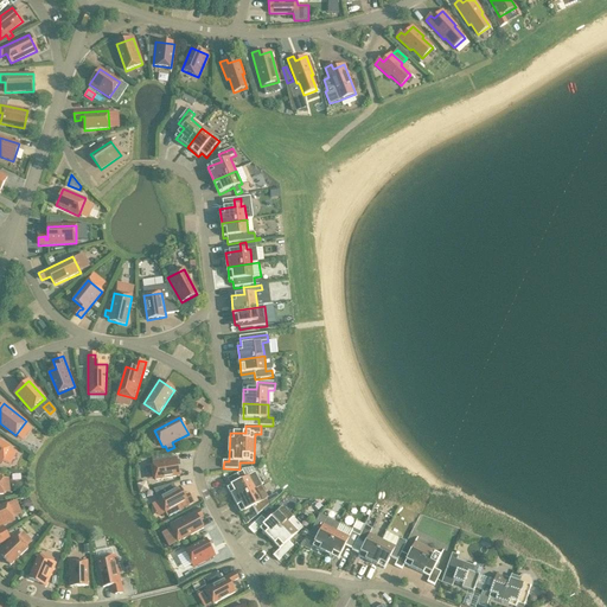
[(157,480),(180,477),(177,459),(153,462),(154,465),(145,466),(147,480),(157,479),(157,480)]
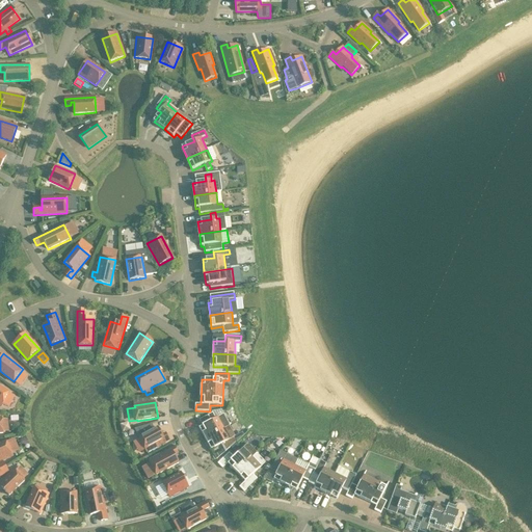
[(211,421),(200,428),(205,440),(224,428),(230,426),(223,415),(216,419),(213,413),(208,416),(211,421)]
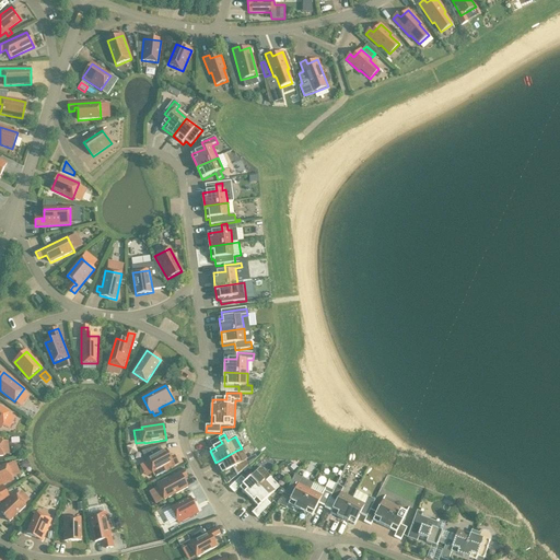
[(135,444),(126,447),(129,455),(137,453),(135,444)]
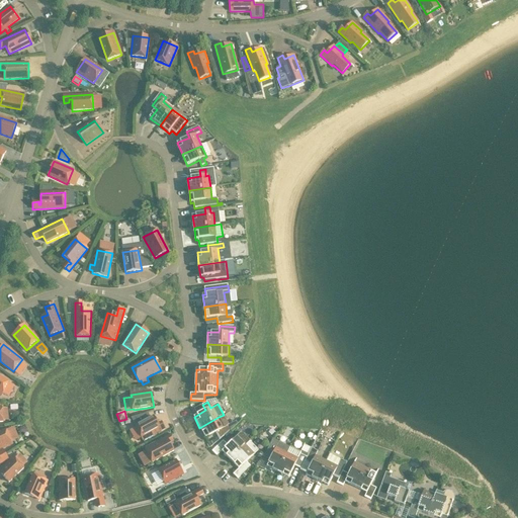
[(158,424),(154,417),(136,426),(143,440),(162,430),(161,430),(165,427),(162,422),(158,424)]
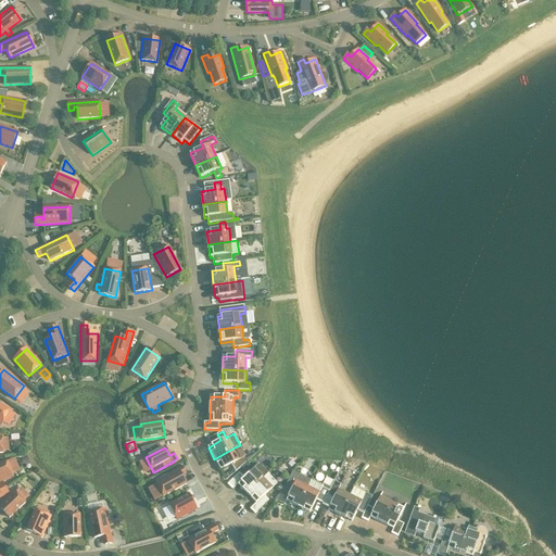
[(235,447),(214,459),(220,470),(231,465),(234,469),(248,462),(245,457),(241,459),(235,447)]
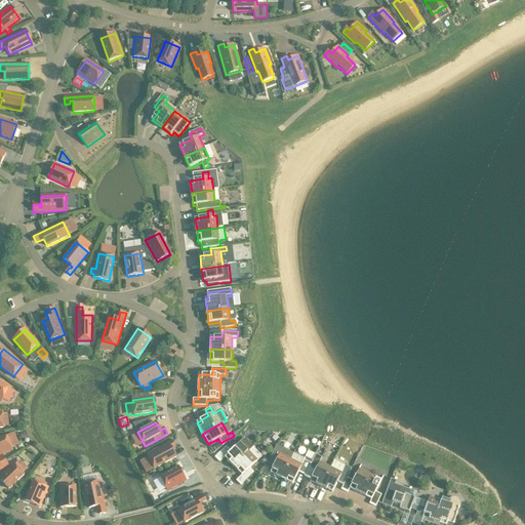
[(0,455),(12,450),(6,436),(0,438),(0,455)]
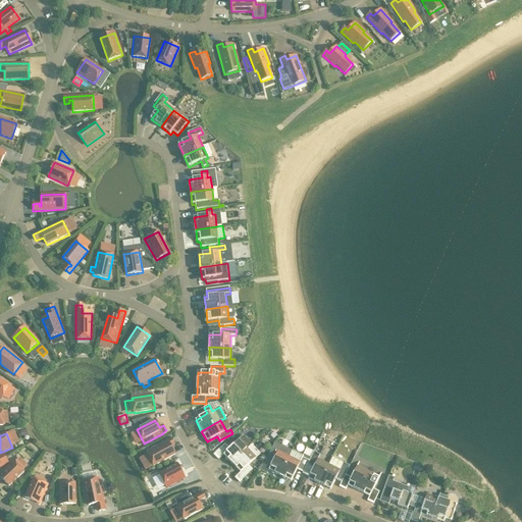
[(218,459),(223,454),(231,463),(251,444),(243,434),(228,448),(224,444),(213,454),(218,459)]
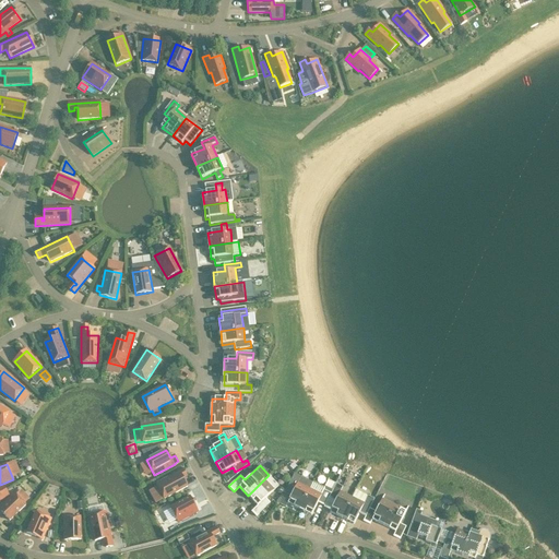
[(188,476),(185,470),(180,473),(180,472),(156,484),(165,499),(188,487),(183,478),(188,476)]
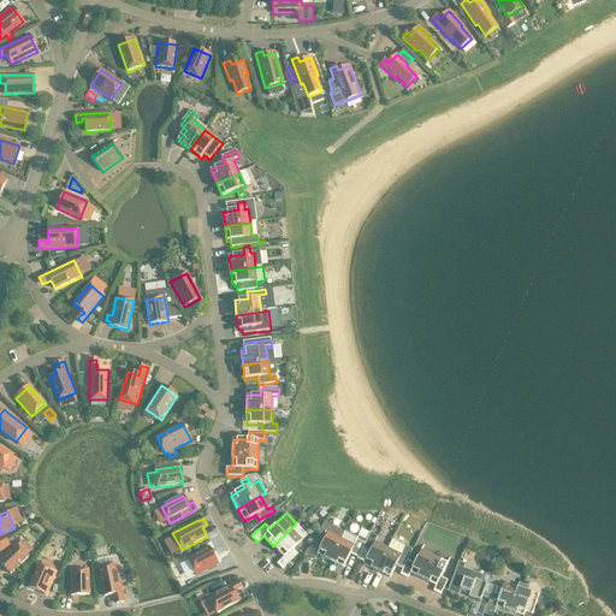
[(250,533),(261,522),(260,521),(247,527),(250,533)]
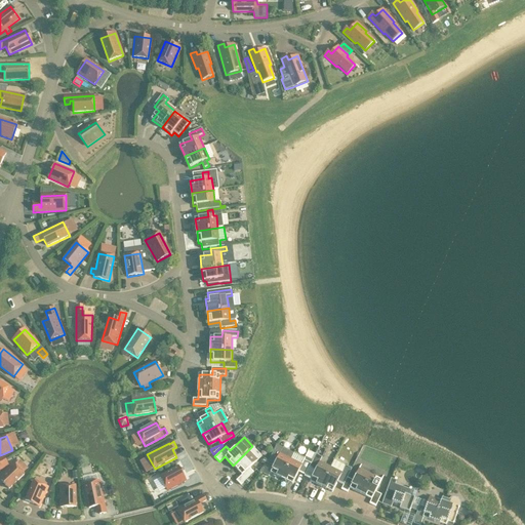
[(293,454),(276,445),(265,467),(271,470),(270,472),(281,478),(290,458),(291,458),(293,454)]
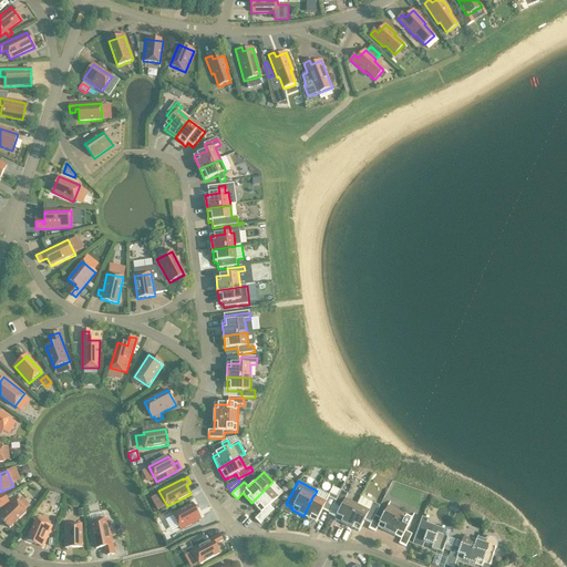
[(274,509),(269,505),(282,492),(272,482),(251,503),(261,513),(255,518),(259,524),(274,509)]
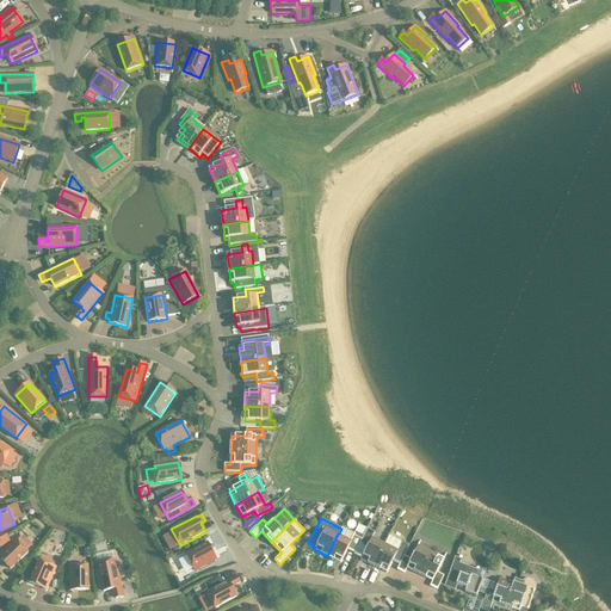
[(359,544),(366,547),(360,559),(374,566),(389,535),(384,543),(371,537),(375,531),(368,528),(362,539),(359,544)]
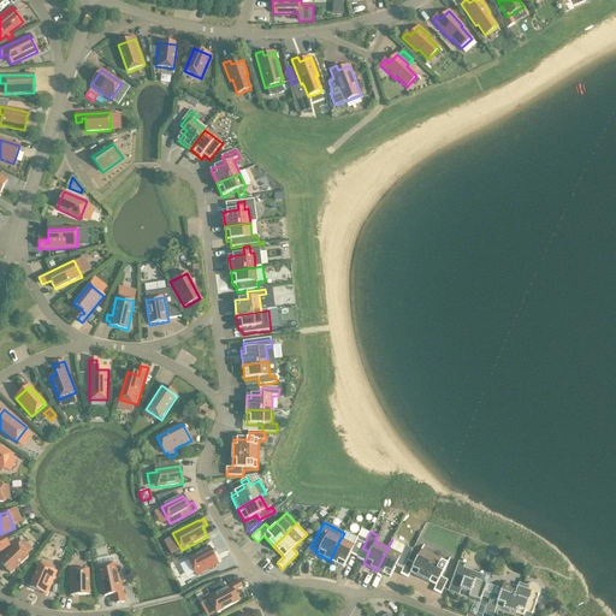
[(357,557),(362,549),(365,544),(356,540),(354,544),(342,538),(341,538),(330,561),(343,567),(350,554),(357,557)]
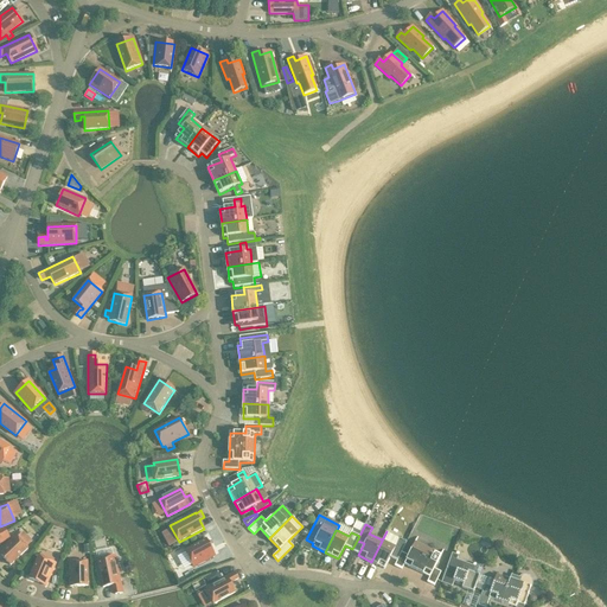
[(384,568),(390,556),(397,560),(402,551),(407,541),(387,531),(371,562),(384,568)]
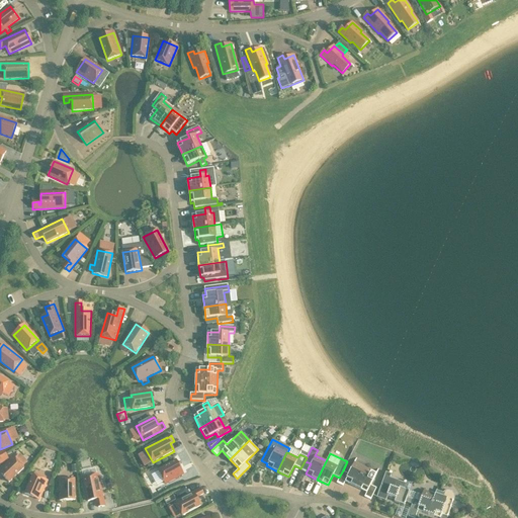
[(6,454),(0,457),(0,464),(8,459),(6,454)]
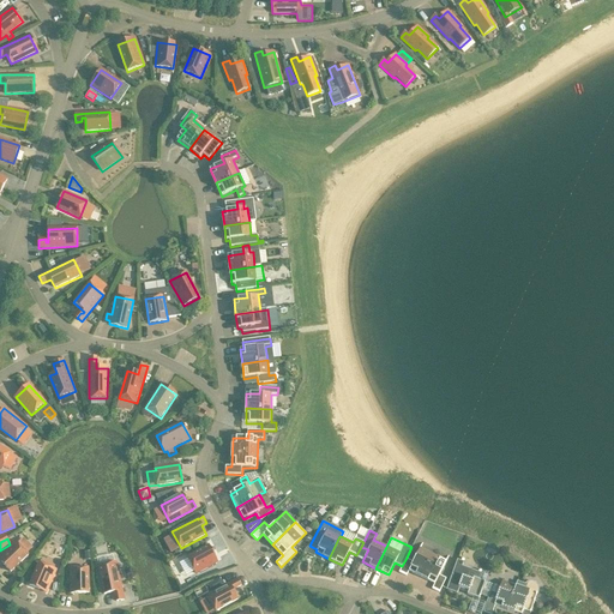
[(0,560),(11,572),(28,554),(16,541),(0,555),(0,560)]
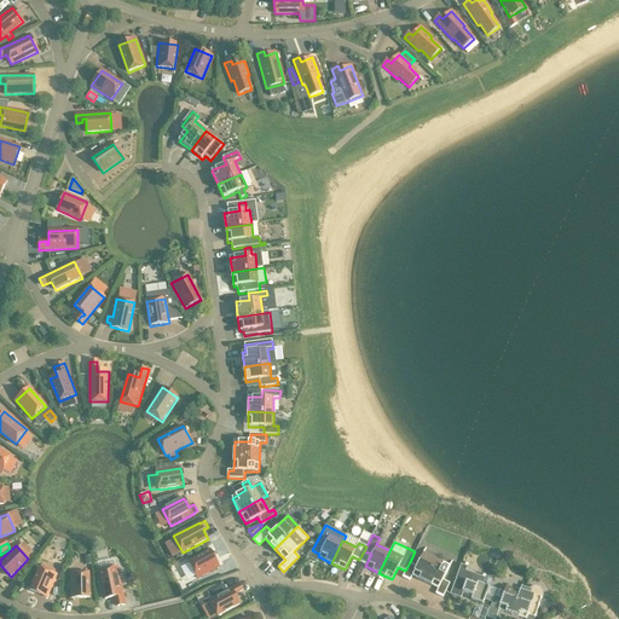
[(189,562),(198,578),(220,567),(210,550),(189,562)]
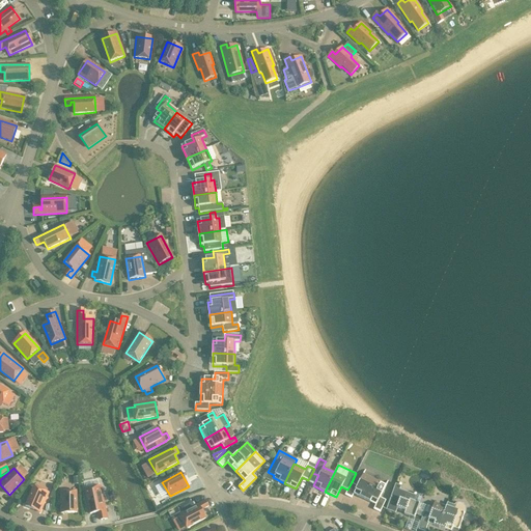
[(351,498),(354,493),(364,499),(374,479),(363,473),(357,485),(352,482),(347,490),(345,495),(351,498)]
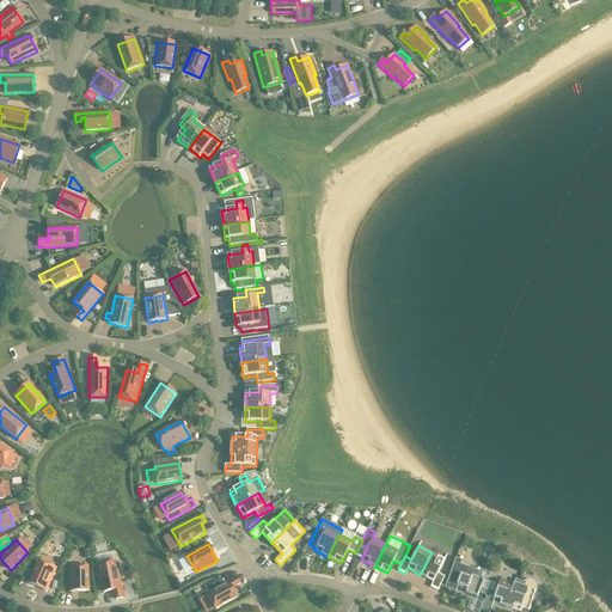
[(445,576),(438,573),(440,569),(445,558),(432,552),(420,575),(433,581),(430,586),(438,589),(445,576)]
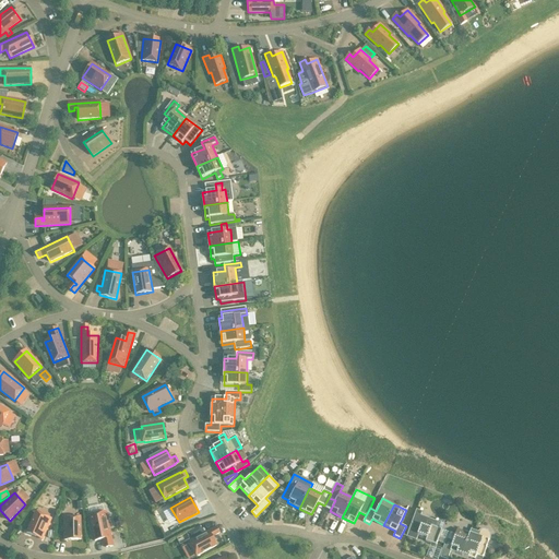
[(416,539),(418,534),(427,537),(425,540),(436,545),(437,542),(444,544),(448,533),(441,531),(441,528),(436,526),(438,521),(420,514),(421,511),(416,509),(406,536),(416,539)]
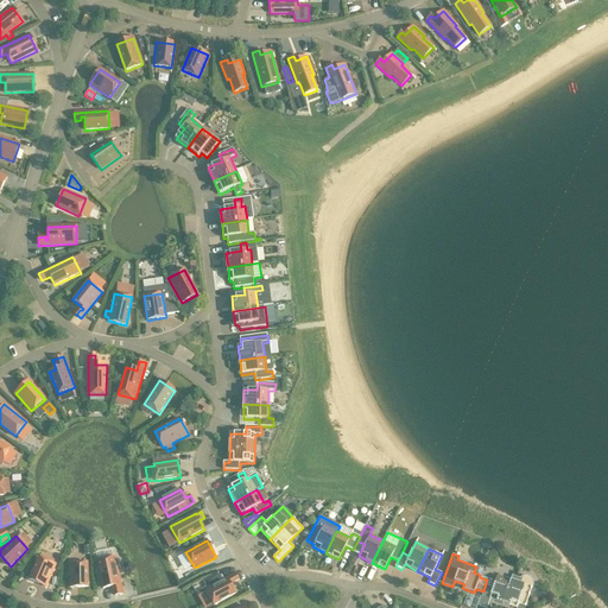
[(29,580),(46,587),(56,564),(38,557),(29,580)]
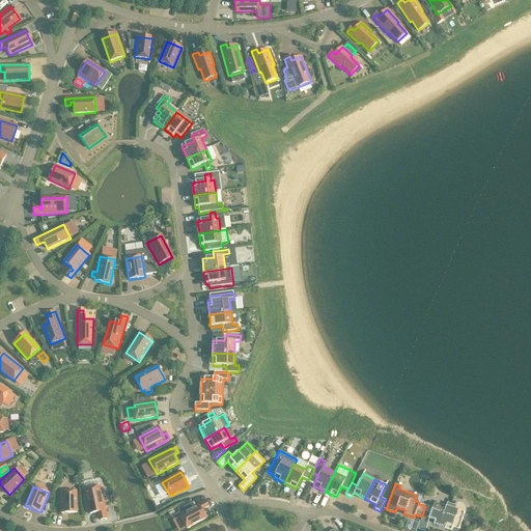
[(101,520),(107,519),(101,486),(85,490),(90,513),(101,511),(102,513),(100,515),(101,520)]
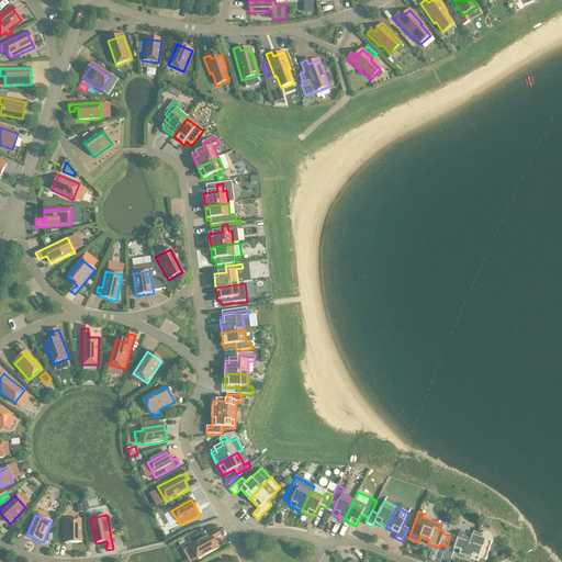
[(64,543),(81,542),(81,520),(64,520),(64,543)]
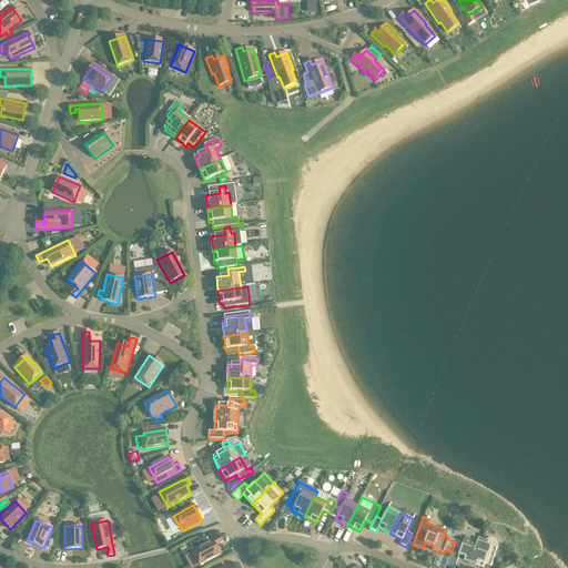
[(182,530),(174,535),(175,537),(176,538),(186,534),(184,529),(182,530)]
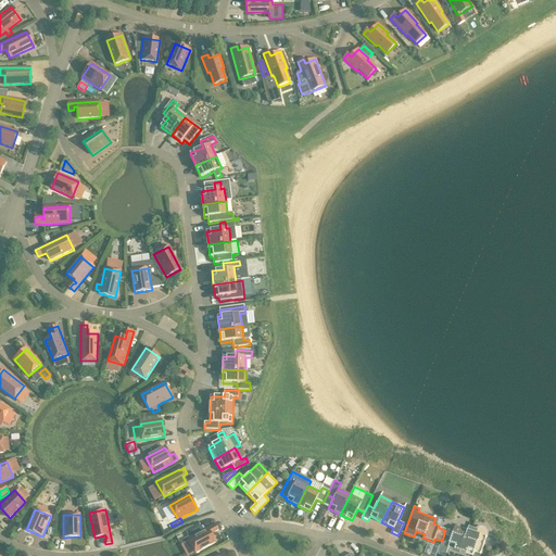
[(218,530),(215,523),(188,539),(196,554),(215,543),(210,532),(212,531),(215,532),(218,530)]
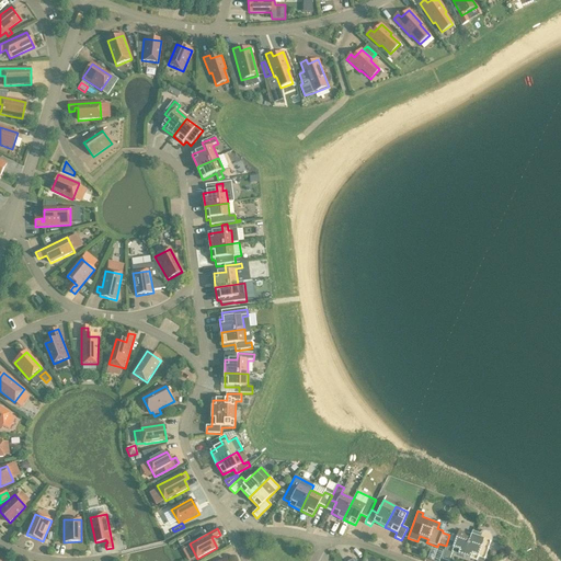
[(442,558),(449,560),(451,552),(465,557),(471,535),(458,530),(456,537),(449,535),(446,546),(442,558)]
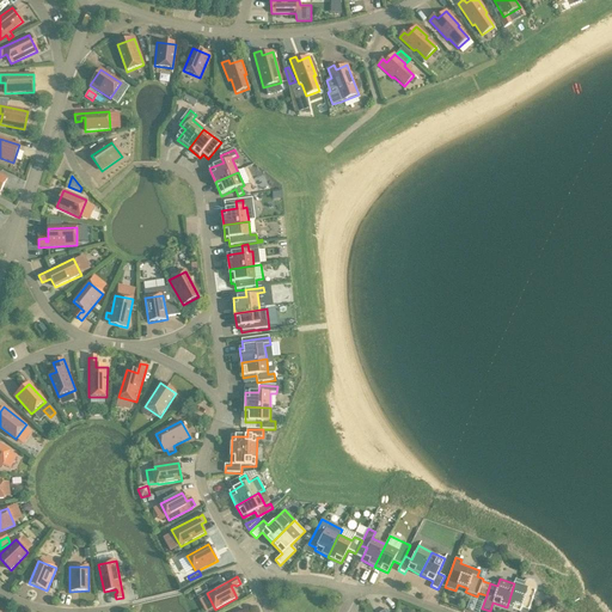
[(532,599),(537,587),(537,585),(534,582),(532,580),(528,580),(525,581),(524,582),(515,580),(514,583),(507,607),(520,611),(525,597),(532,599)]
